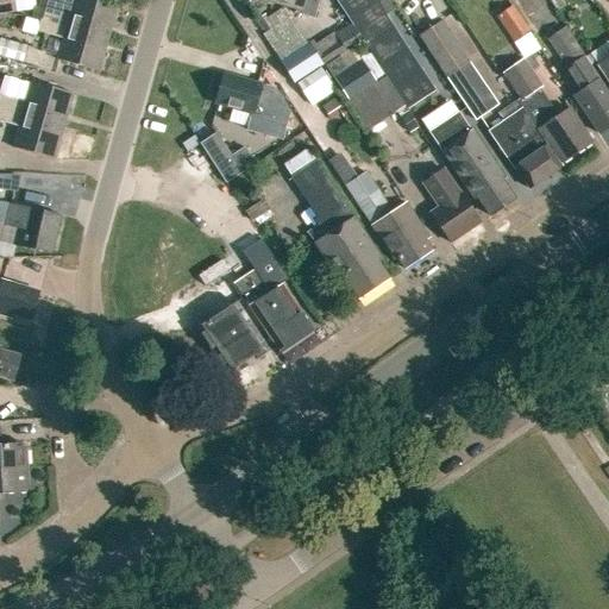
[(0,0),(0,13),(16,11),(13,0),(0,0)]
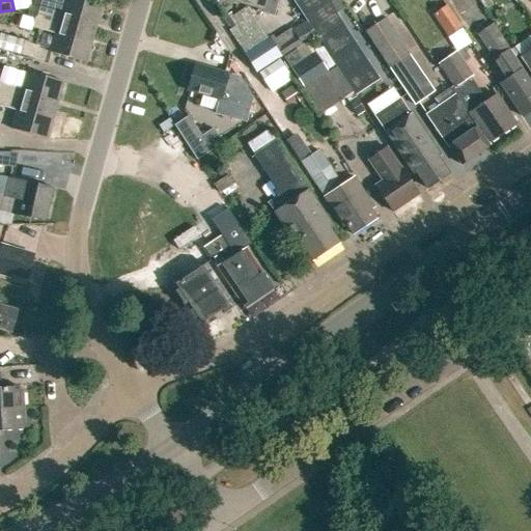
[(37,8),(35,17),(93,33),(102,5),(84,0),(33,0),(32,6),(37,8)]
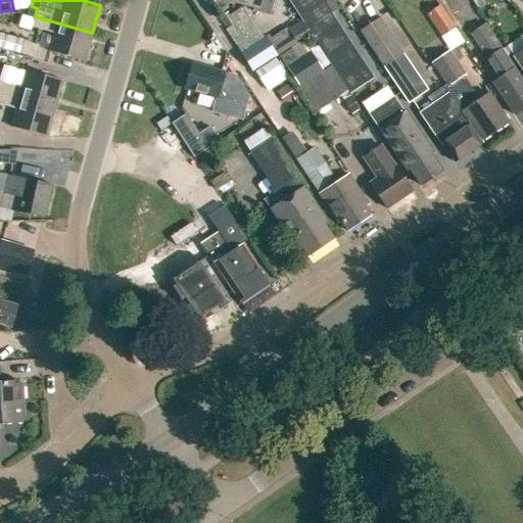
[(269,16),(274,0),(273,0),(228,0),(254,7),(253,11),(269,16)]
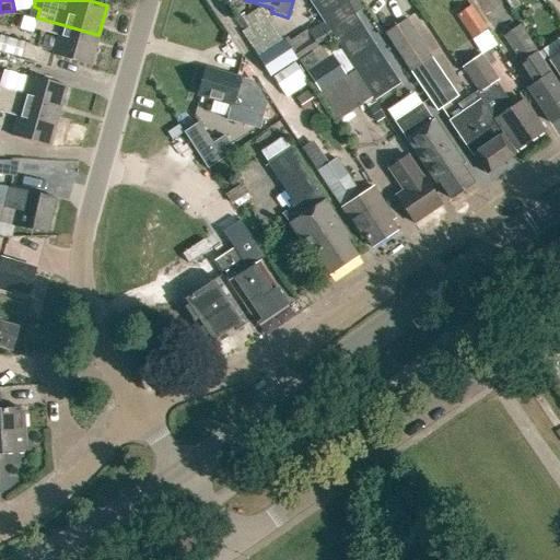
[(307,0),(374,100),(399,83),(343,0),(307,0)]
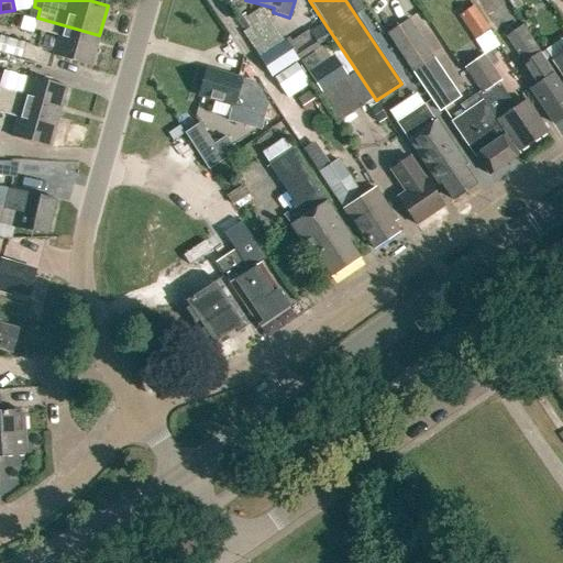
[(473,7),(461,15),(476,39),(488,30),(473,7)]
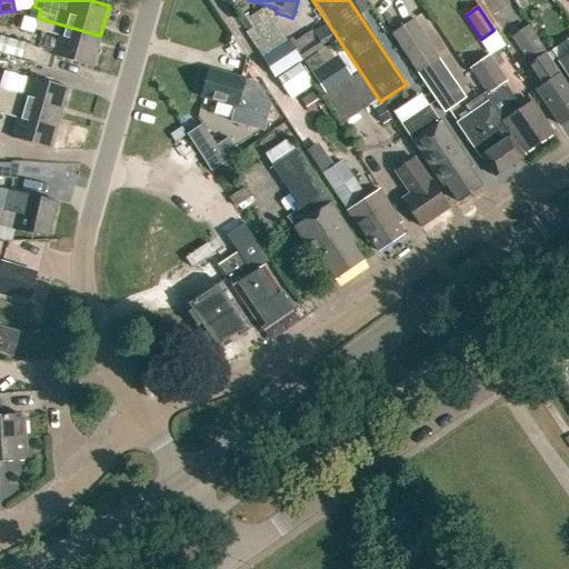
[(91,67),(100,36),(38,18),(35,29),(58,37),(52,56),(91,67)]
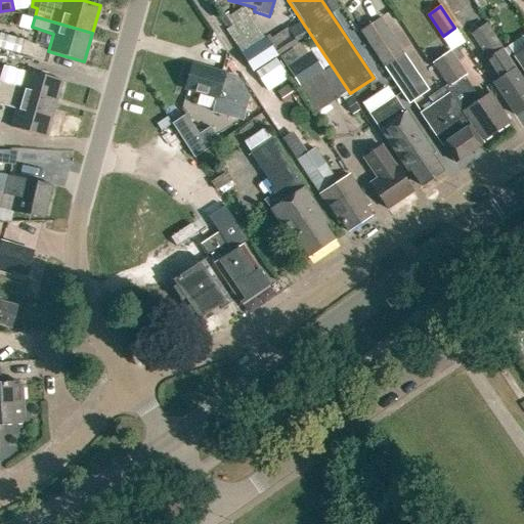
[(359,31),(384,68),(400,56),(403,54),(378,17),(359,31)]
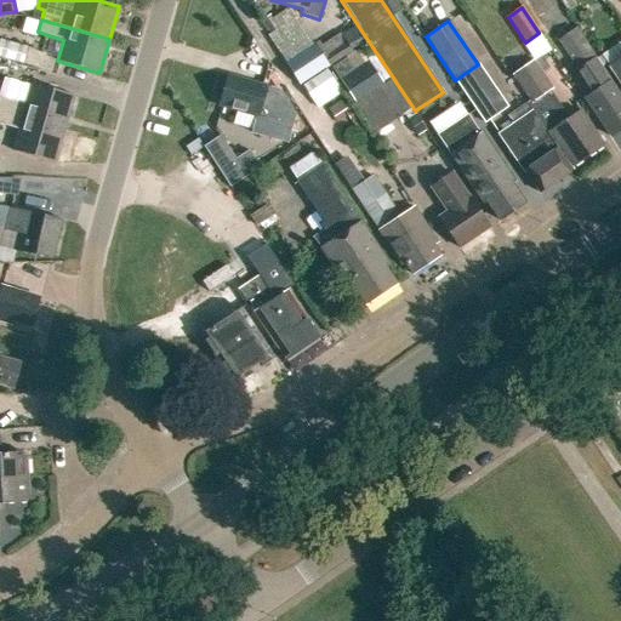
[(300,84),(368,40),(357,23),(340,34),(346,41),(326,53),(318,40),(285,61),(300,84)]
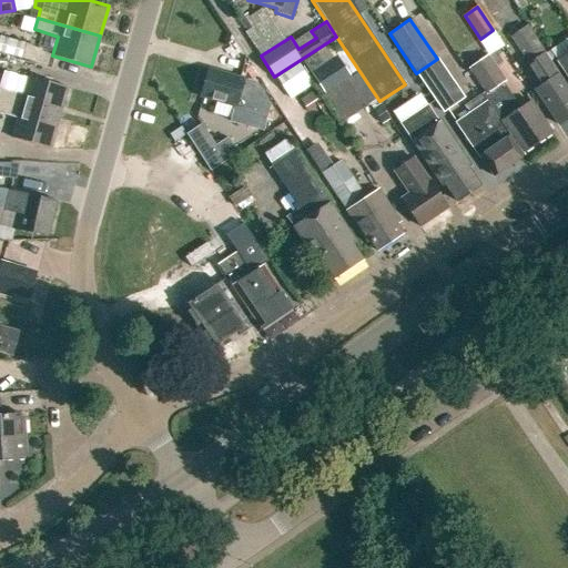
[(558,124),(567,118),(567,89),(526,27),(510,37),(529,63),(526,66),(540,85),(534,90),(558,124)]
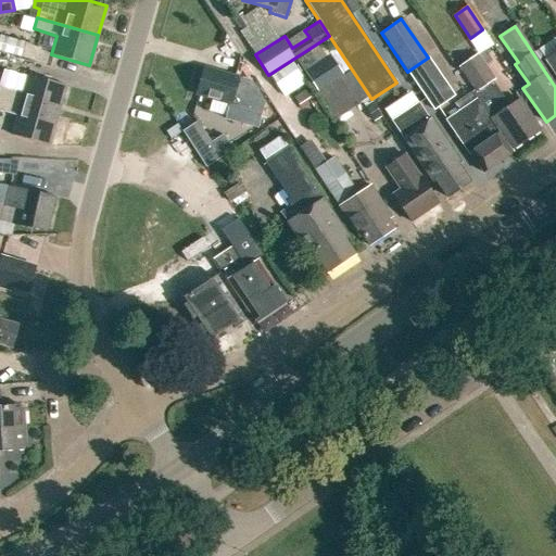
[(0,49),(21,55),(25,41),(0,34),(0,49)]
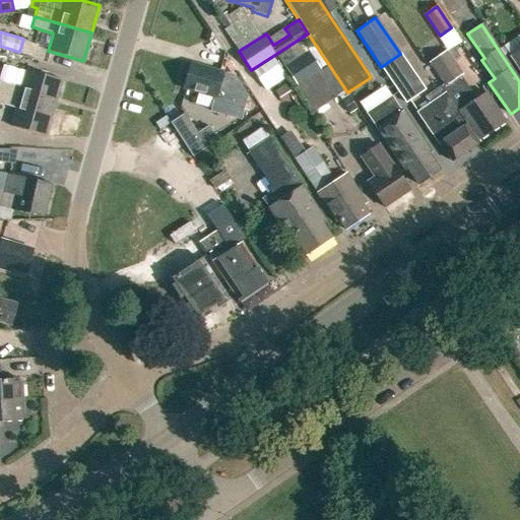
[(296,57),(289,48),(277,55),(299,86),(323,71),(309,49),(296,57)]
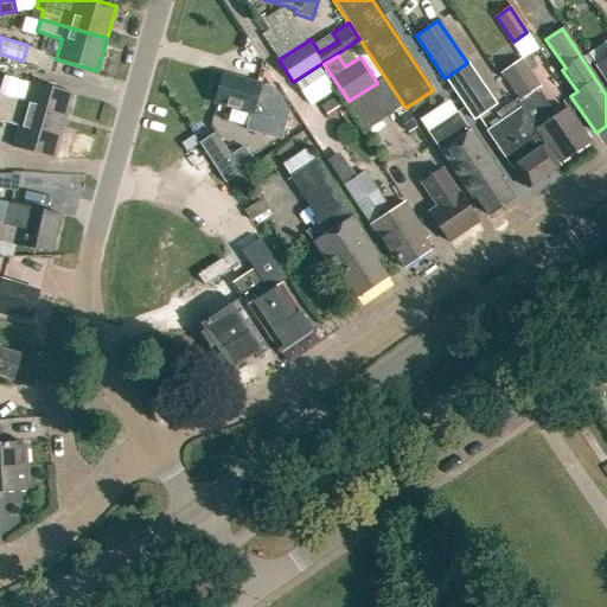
[(606,58),(596,66),(606,82),(606,58)]
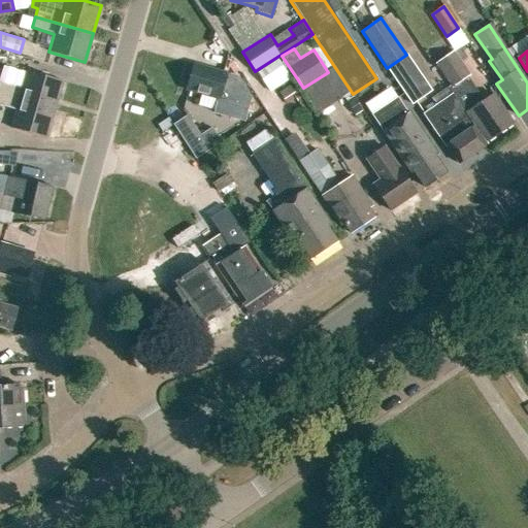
[(482,102),(465,78),(469,75),(453,52),(435,63),(452,87),(449,89),(465,113),(467,112),(486,140),(513,123),(493,95),(482,102)]
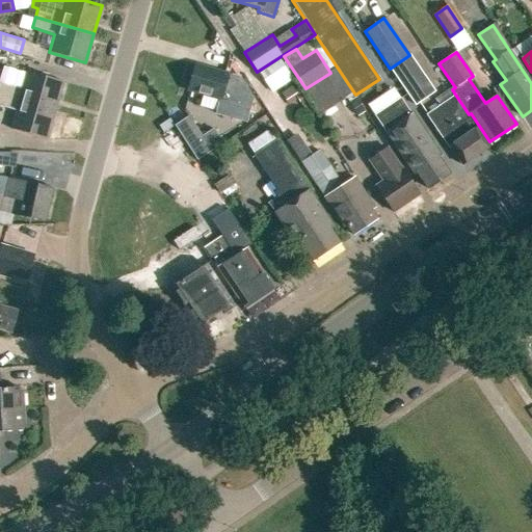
[(415,105),(431,94),(406,57),(390,69),(415,105)]
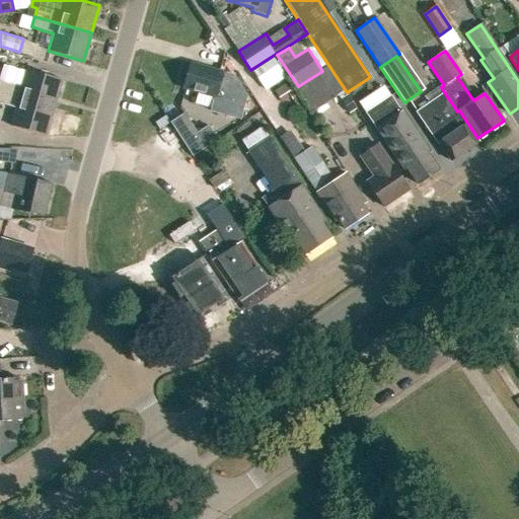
[(264,90),(285,76),(273,58),(251,71),(264,90)]
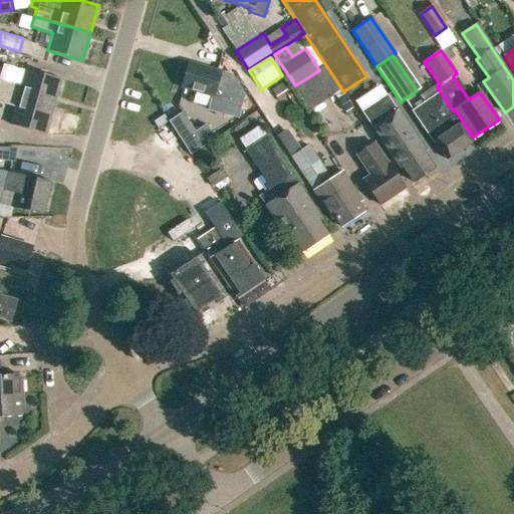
[(220,114),(223,105),(228,87),(217,84),(220,72),(189,63),(182,87),(212,96),(208,110),(220,114)]
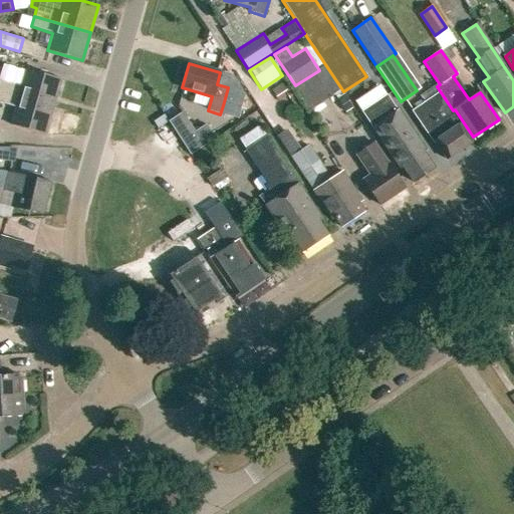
[(294,86),(309,110),(340,90),(324,66),(319,70),(295,85),(294,86)]
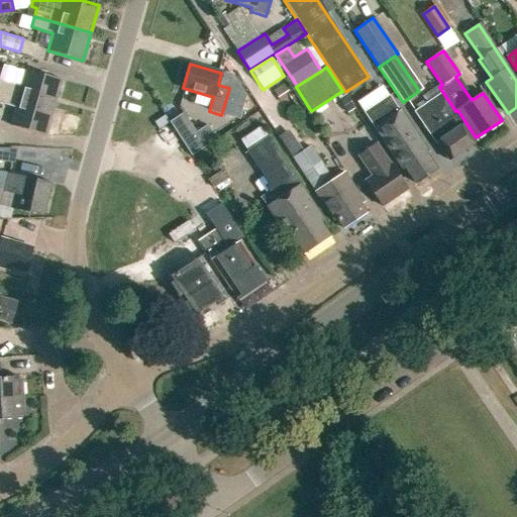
[(0,92),(53,107),(61,80),(26,70),(21,87),(0,81),(0,92)]
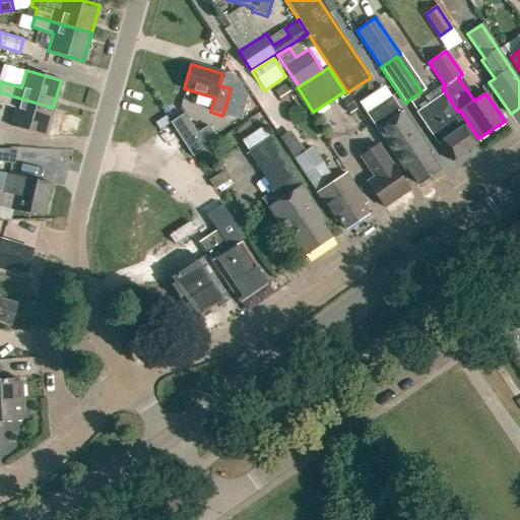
[(244,106),(255,99),(242,78),(232,84),(244,106)]
